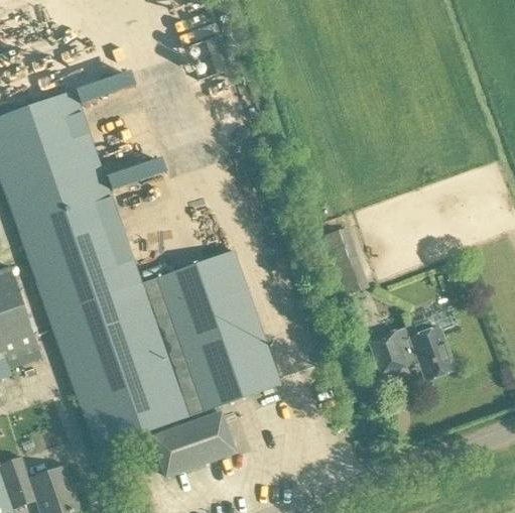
[(217,74),(233,68),(222,34),(206,40),(217,74)]
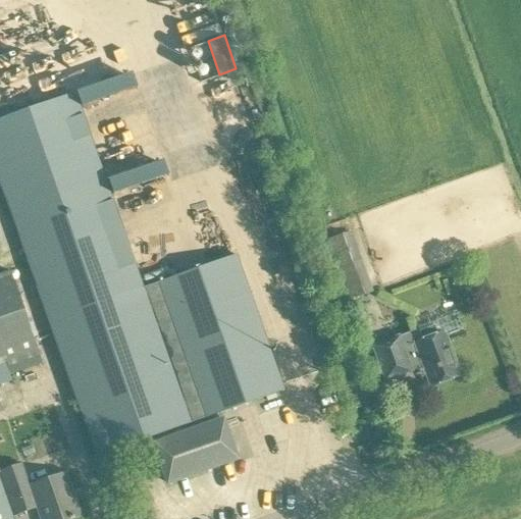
[(94,83),(81,88),(86,102),(142,84),(133,57),(90,71),(94,83)]
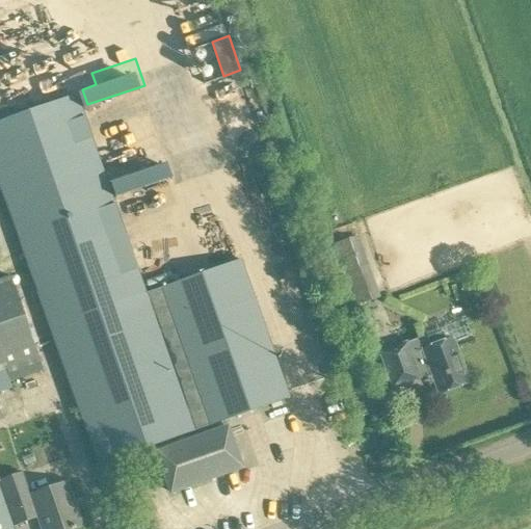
[(147,291),(77,94),(0,121),(0,180),(38,289),(100,463),(155,443),(173,490),(243,465),(227,417),(290,395),(241,258),(147,291)]
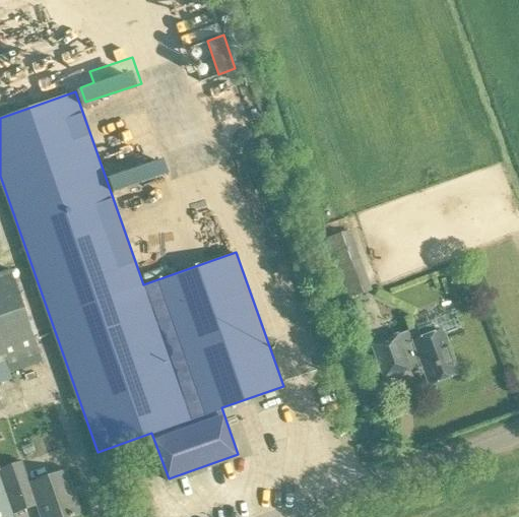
[(347,297),(371,288),(349,230),(325,239),(335,266),(329,268),(339,295),(346,293),(347,297)]
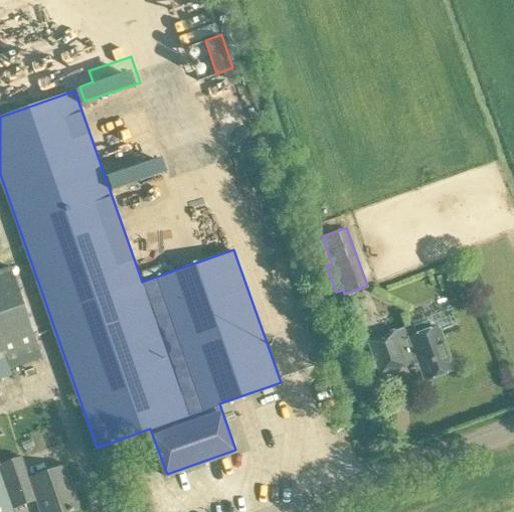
[(10,367),(42,356),(10,266),(0,269),(0,358),(6,356),(10,367)]
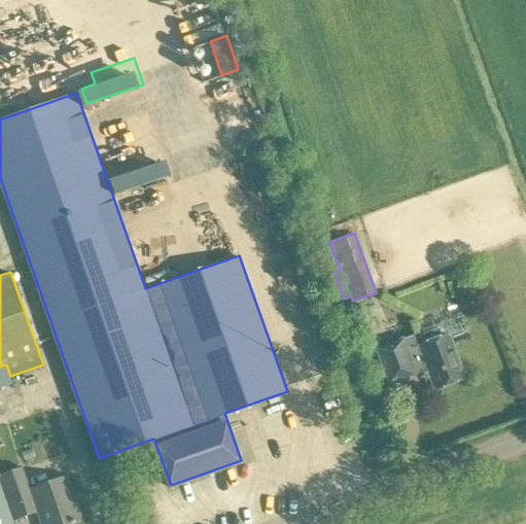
[(465,378),(450,338),(468,330),(461,312),(419,327),(420,332),(377,349),(388,379),(426,364),(434,389),(465,378)]
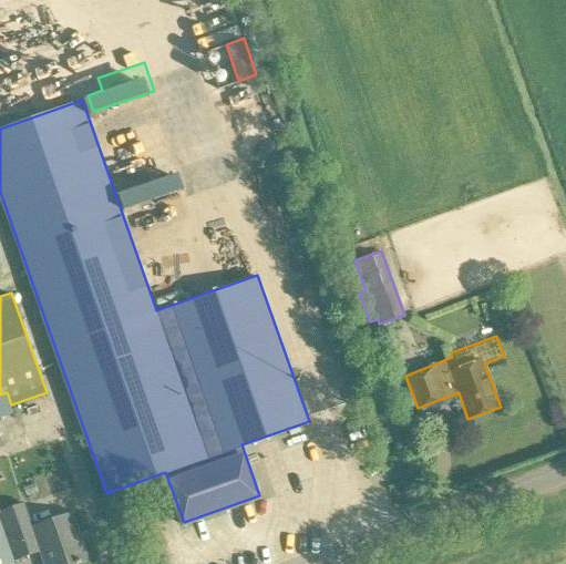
[(0,563),(17,563),(16,559),(40,550),(44,563),(78,563),(90,559),(73,511),(32,524),(24,501),(0,509),(0,563)]
